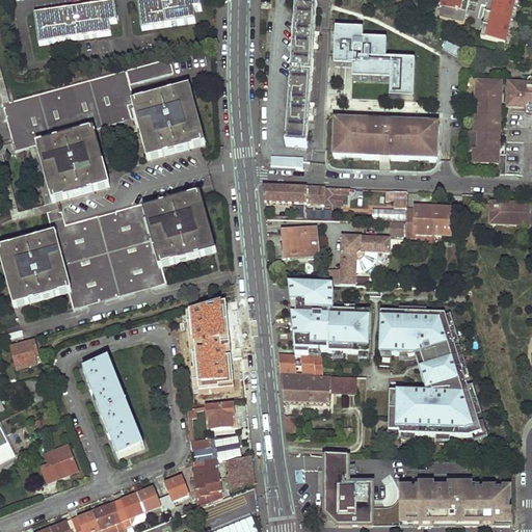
[(145,0),(136,1),(141,31),(195,23),(193,11),(202,10),(200,0),(145,0)]
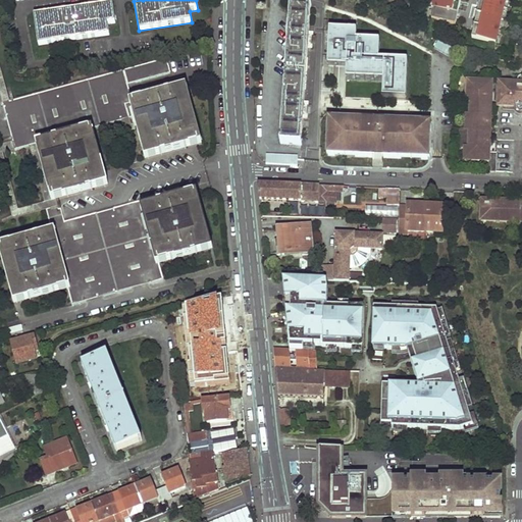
[(435,0),(431,19),(456,24),(461,0),(435,0)]
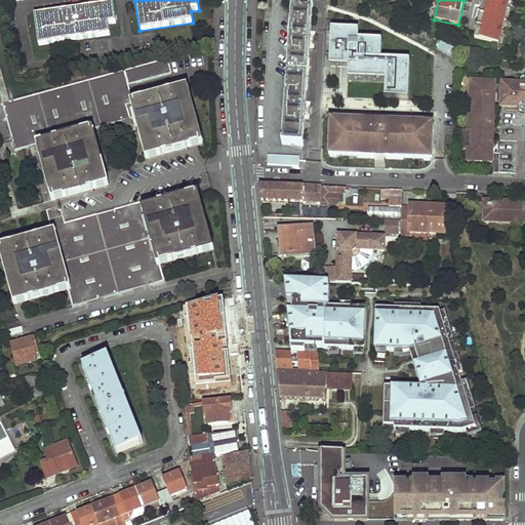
[(483,0),(475,38),(497,43),(507,0),(483,0)]
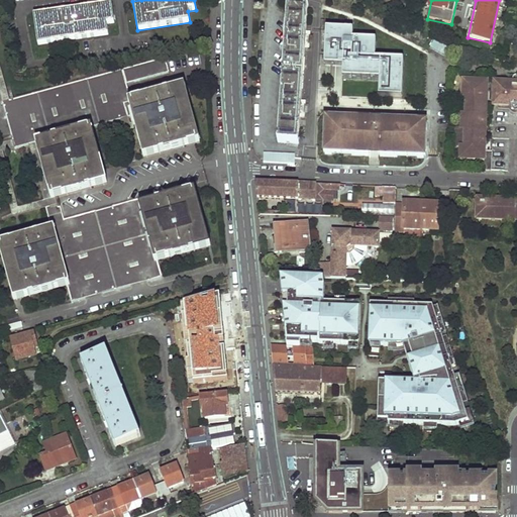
[(306,31),(308,5),(288,4),(279,142),(299,144),(301,118),(305,118),(306,104),(302,104),(306,47),(309,47),(310,31),(306,31)]
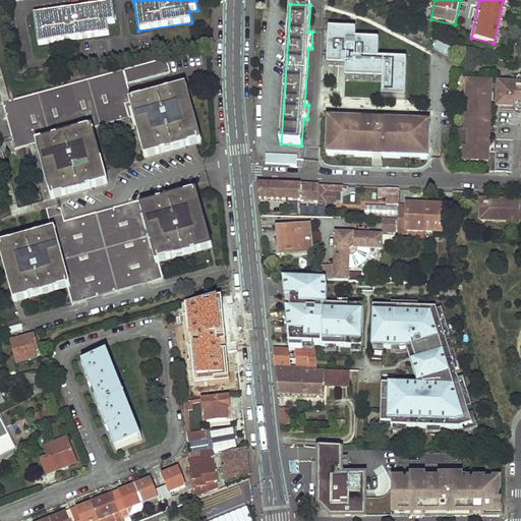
[(35,15),(39,45),(108,35),(108,26),(115,25),(113,5),(35,15)]
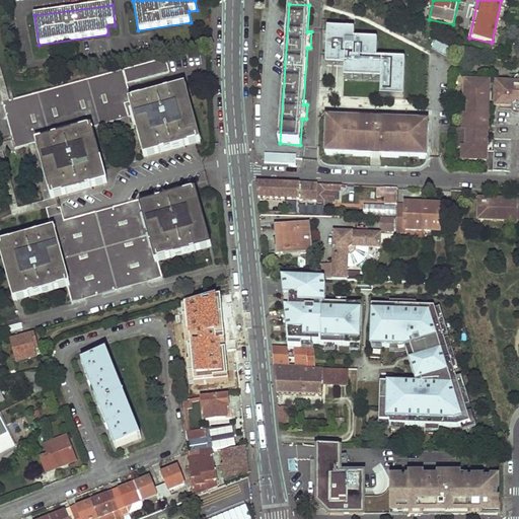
[(357,31),(329,29),(327,59),(347,59),(346,67),(345,79),(382,81),(381,98),(404,99),(406,62),(378,60),(379,42),(356,41),(357,31)]
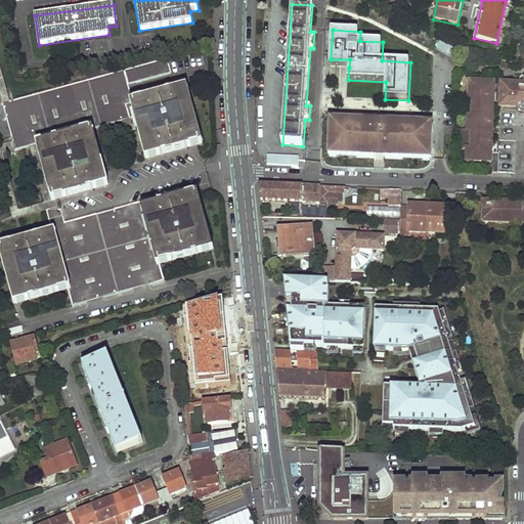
[(40,144),(55,201),(59,200),(105,186),(90,130),(119,122),(134,118),(137,117),(148,159),(201,144),(183,89),(133,103),(129,86),(172,73),(168,58),(10,102),(3,104),(14,142),(16,150),(40,144)]
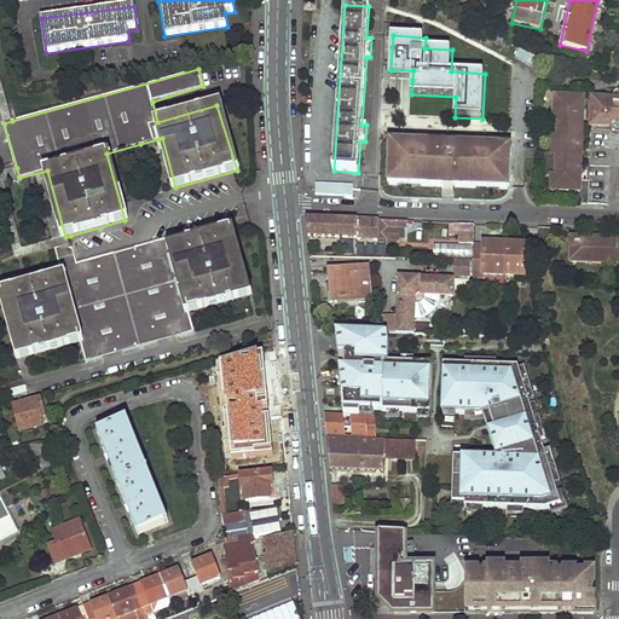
[(391,70),(391,79),(412,80),(414,70),(391,70)]
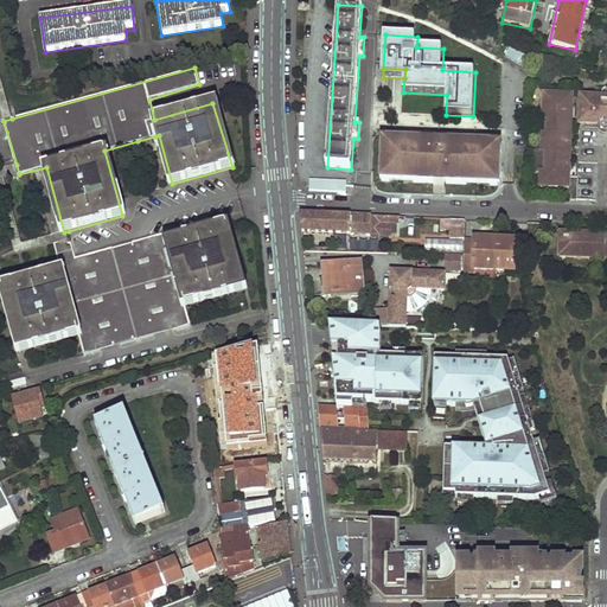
[(0,109),(4,121),(12,119),(0,77),(0,109)]
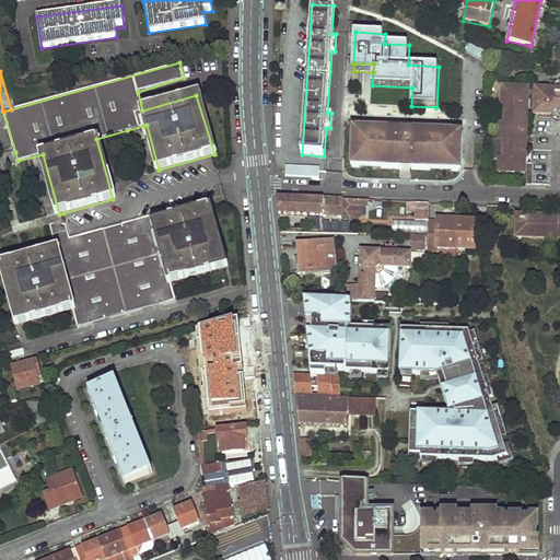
[(527,97),(527,88),(506,86),(501,91),(501,104),(504,104),(503,124),(500,124),(500,137),(503,138),(502,156),(499,156),(498,166),(502,171),(524,172),(524,175),(533,176),(533,165),(524,164),(524,160),(522,160),(522,155),(524,155),(525,141),(524,140),(524,123),(525,123),(526,105),(521,105),(522,97),(527,97)]
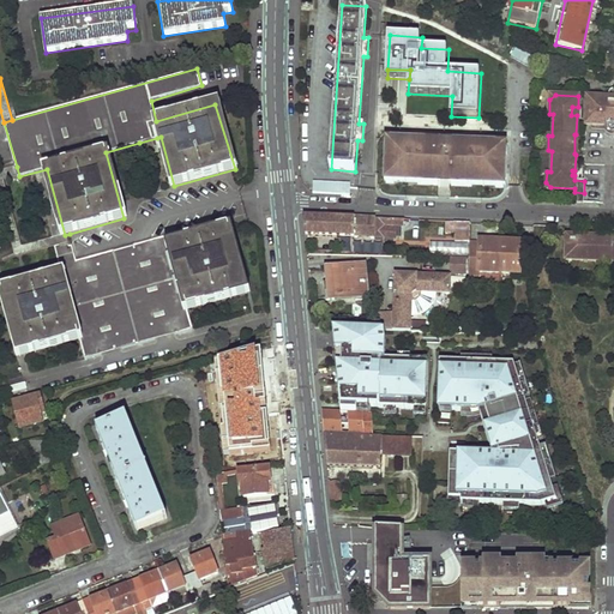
[(613,103),(605,103),(605,106),(600,106),(600,97),(587,97),(587,124),(603,124),(603,122),(605,119),(613,120),(613,103)]
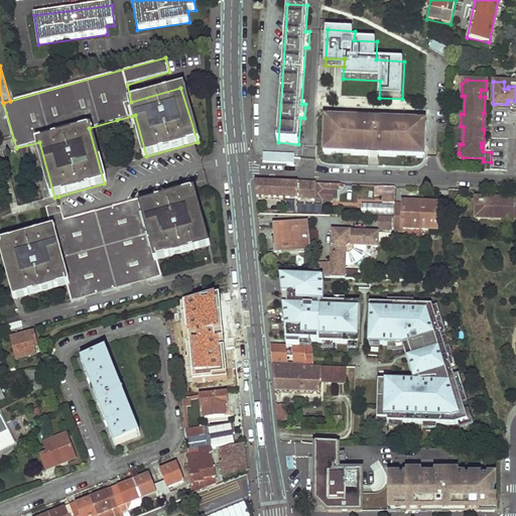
[(448,116),(436,115),(436,131),(448,131),(448,116)]
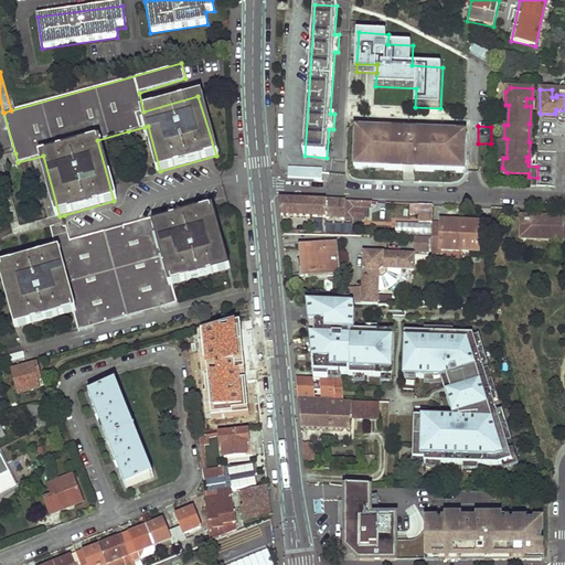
[(128,131),(132,147),(149,144),(145,127),(128,131)]
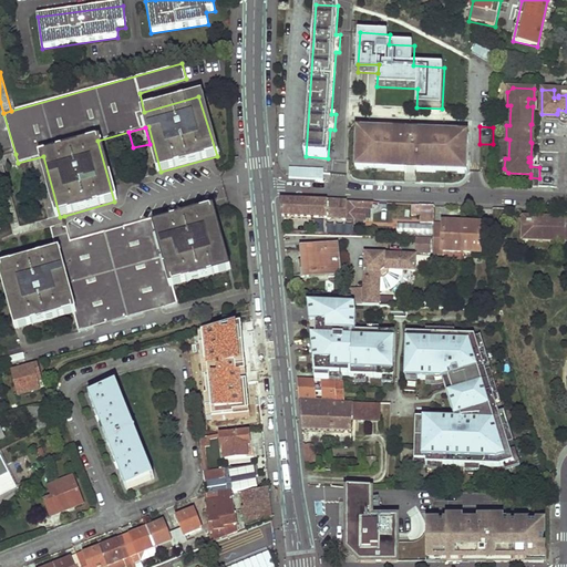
[(464,166),(466,142),(461,136),(423,135),(423,133),(402,132),(402,133),(364,131),(358,138),(358,162),(363,168),(387,169),(387,163),(403,164),(416,165),(434,166),(434,172),(459,173),(464,166)]
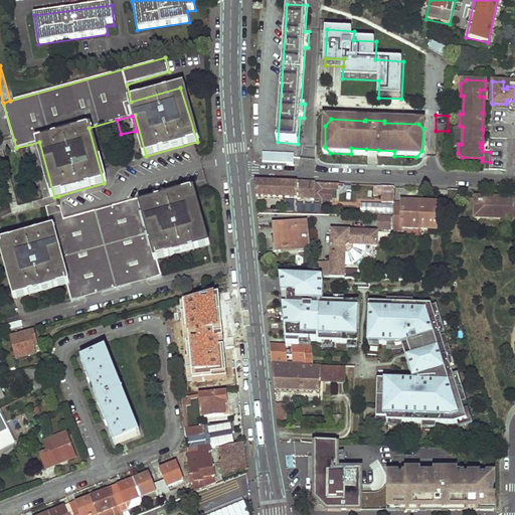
[(0,167),(13,216),(46,208),(45,200),(18,207),(4,151),(16,148),(14,140),(0,143),(0,167)]
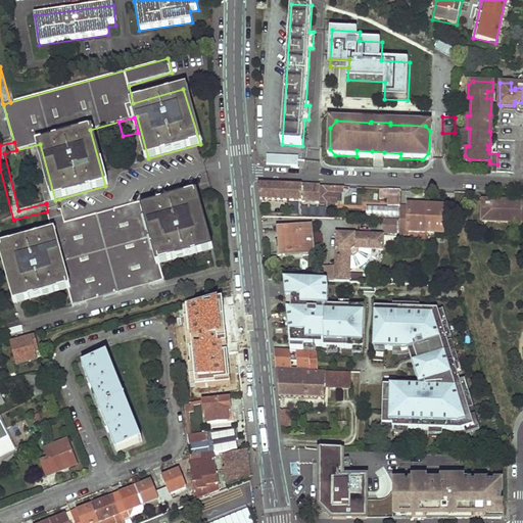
[(357,158),(372,158),(372,151),(357,150),(357,156),(357,158)]
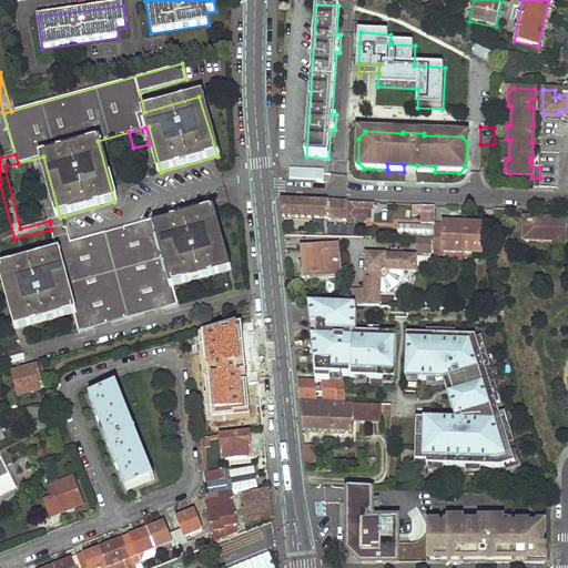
[(288,170),(287,180),(323,181),(324,171),(288,170)]
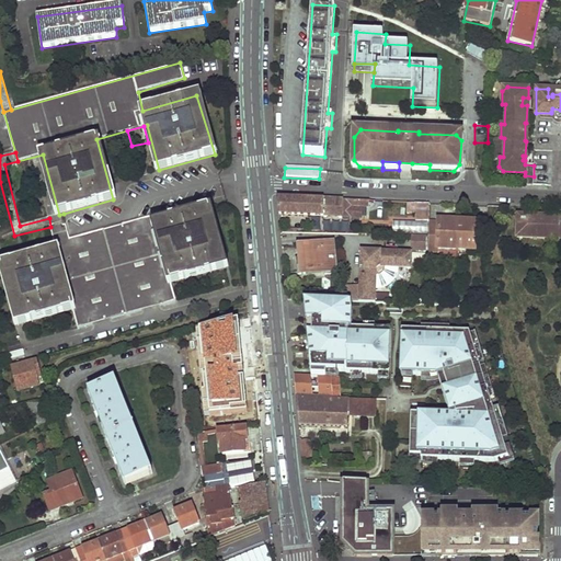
[(524,185),(533,185),(534,176),(525,175),(524,185)]
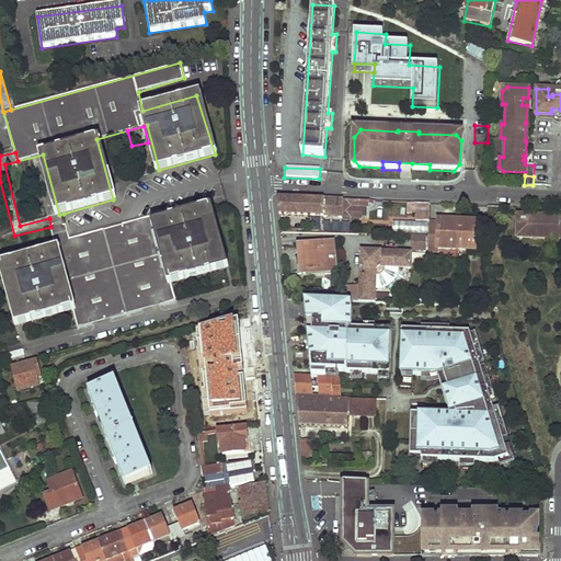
[(278,197),(281,215),(343,218),(343,217),(362,218),(362,207),(368,207),(368,202),(323,198),(323,199),(278,197)]
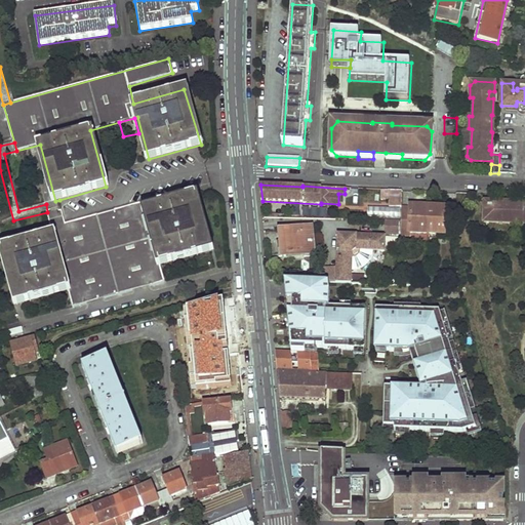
[(403,192),(382,191),(381,201),(390,201),(390,208),(403,208),(403,205),(403,192)]
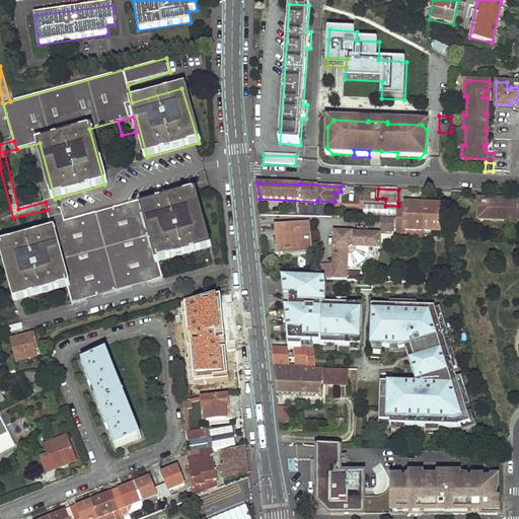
[(2,245),(17,302),(68,287),(72,303),(163,278),(159,263),(209,247),(194,193),(143,206),(142,200),(65,221),(63,215),(49,219),(52,231),(2,245)]
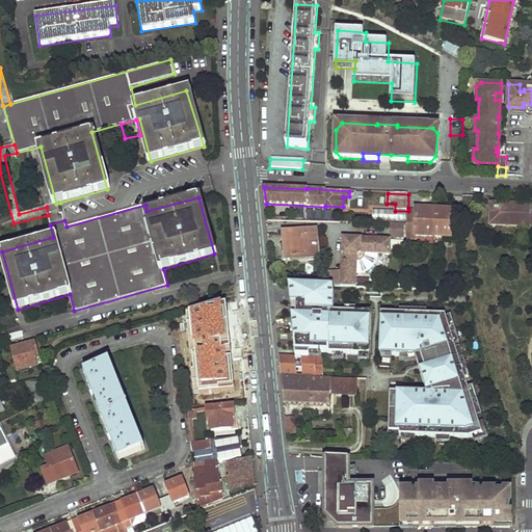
[(48,215),(50,224),(64,220),(60,203),(56,204),(46,206),(47,207),(48,215)]
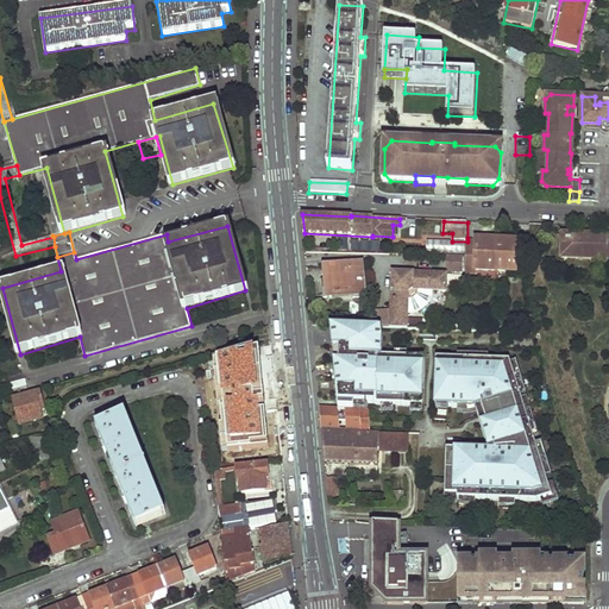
[(608,256),(608,236),(581,234),(579,237),(577,237),(577,233),(563,233),(562,252),(566,257),(577,257),(578,256),(583,257),(583,258),(604,258),(604,257),(608,256)]
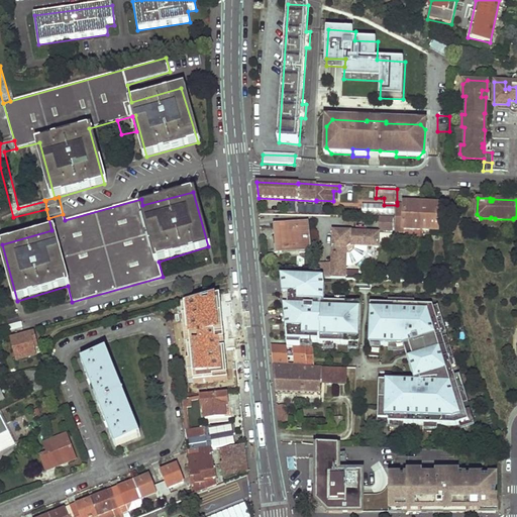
[(397,205),(395,233),(402,234),(402,229),(437,231),(439,205),(397,202),(397,205)]
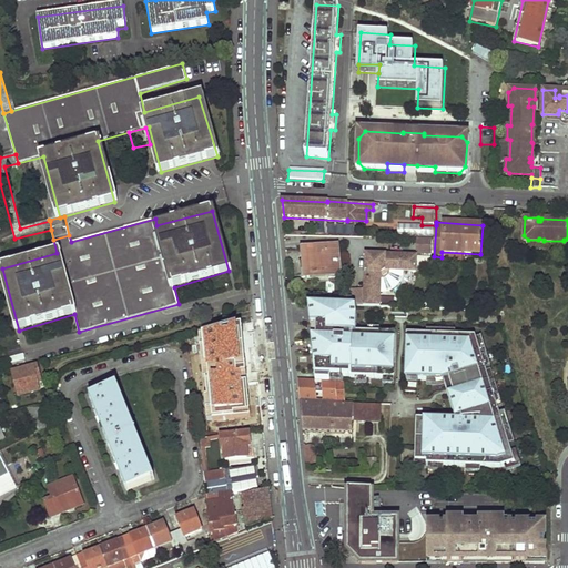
[(310,261),(311,276),(342,274),(338,246),(302,251),(303,262),(310,261)]
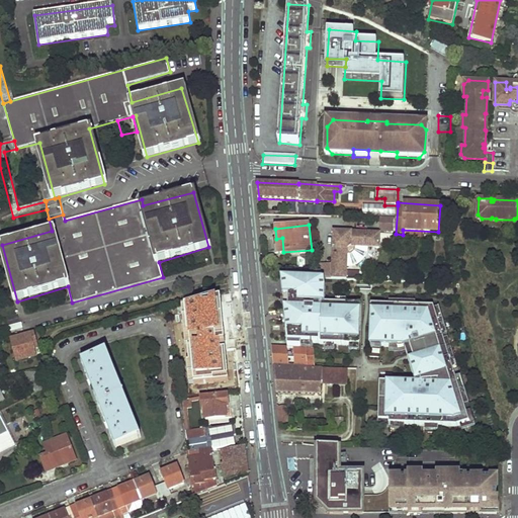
[(381,234),(334,233),(334,265),(328,264),(327,280),(348,280),(348,272),(348,267),(350,267),(352,267),(354,266),(355,266),(357,265),(359,264),(360,263),(362,261),(364,259),(365,257),(366,256),(367,254),(367,252),(368,250),(368,249),(380,249),(381,234)]
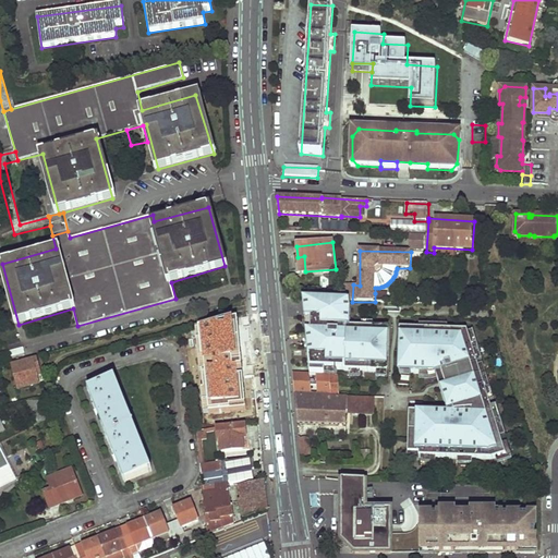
[(353,284),(343,284),(343,301),(349,301),(352,302),(353,284)]
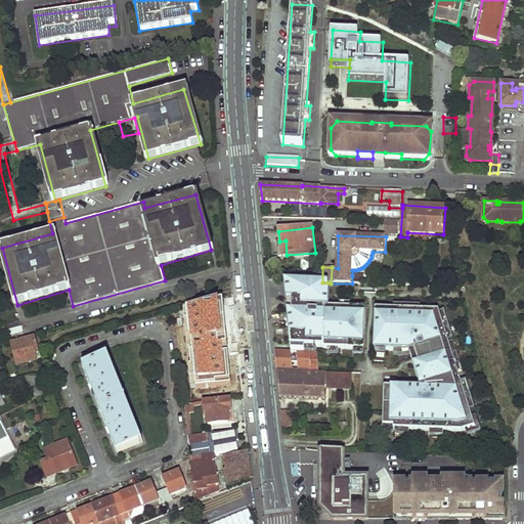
[(364,275),(352,275),(352,284),(364,285),(364,275)]
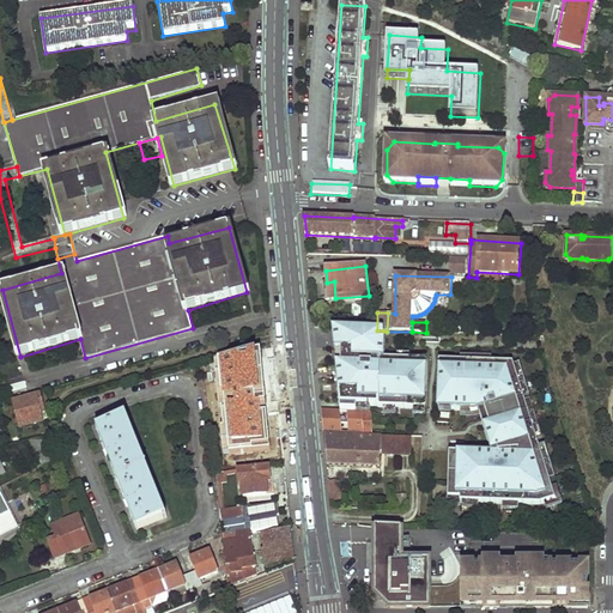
[(377,331),(333,329),(337,365),(351,365),(351,363),(358,363),(358,358),(384,359),(386,341),(383,331),(377,331)]
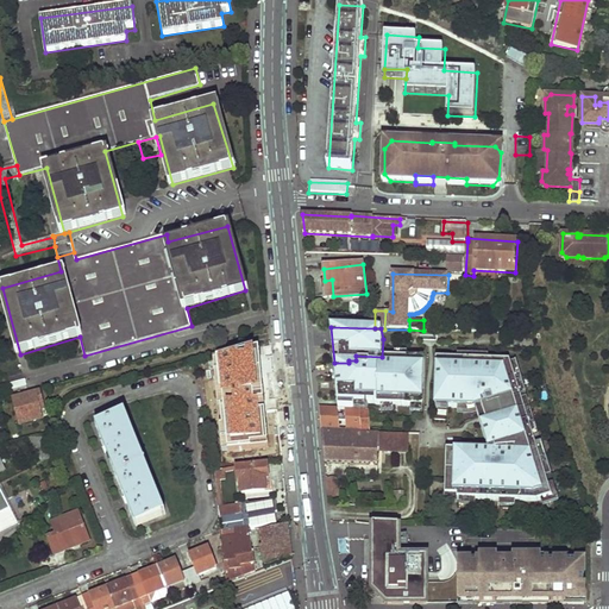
[(336,369),(338,403),(359,405),(359,410),(366,410),(366,405),(412,406),(412,400),(424,400),(425,358),(382,357),(356,356),(356,360),(349,360),(349,363),(334,363),(336,369)]
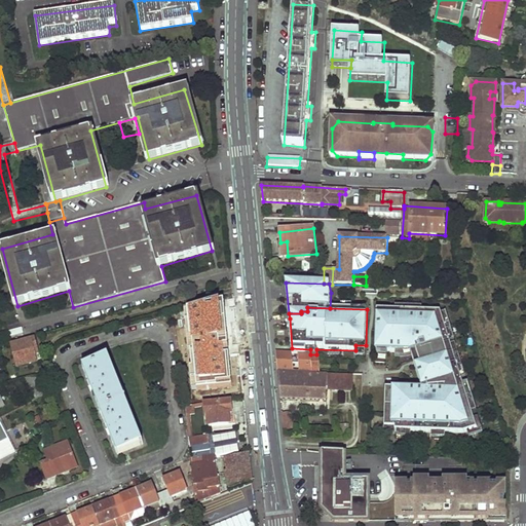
[(439,311),(377,309),(376,330),(377,330),(377,346),(387,347),(387,351),(411,352),(413,359),(418,358),(419,364),(414,365),(419,381),(424,380),(426,388),(424,390),(420,390),(385,390),(386,429),(398,430),(412,430),(431,431),(446,431),(461,433),(467,430),(475,428),(461,384),(459,379),(449,345),(448,342),(440,314),(439,311)]
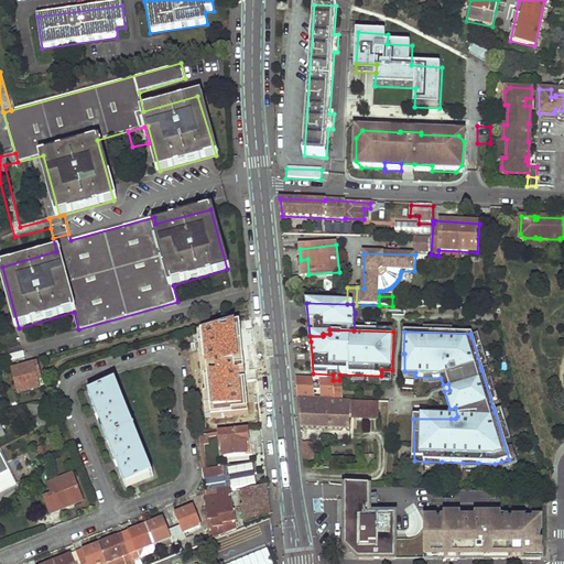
[(209,336),(212,360),(240,358),(239,347),(236,347),(235,335),(209,336)]
